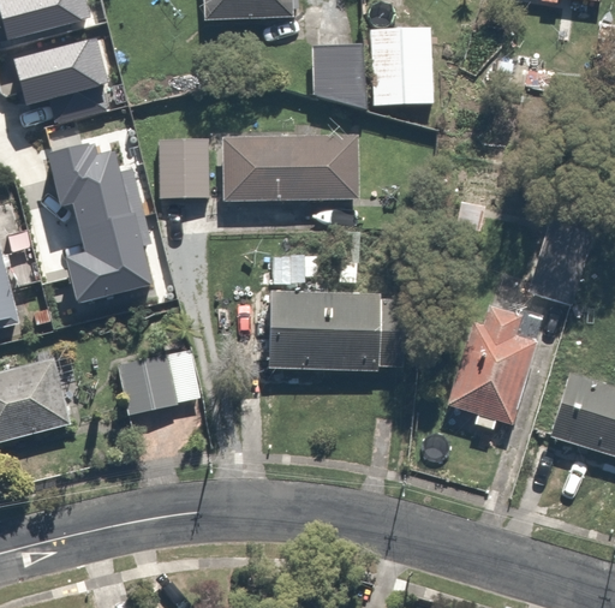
[(0,0),(9,33),(93,10),(89,0),(0,0)]
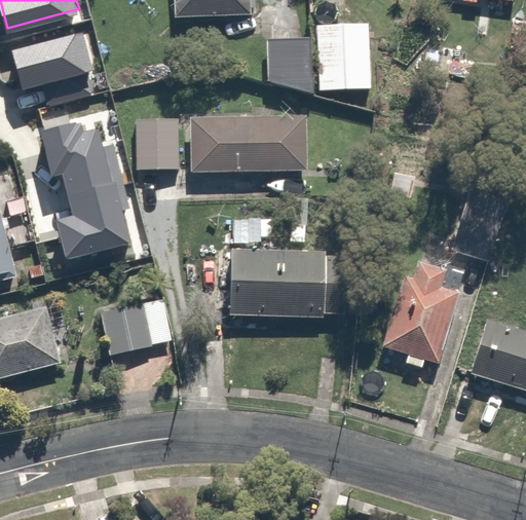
[(173,0),(174,15),(256,14),(255,0),(173,0)]
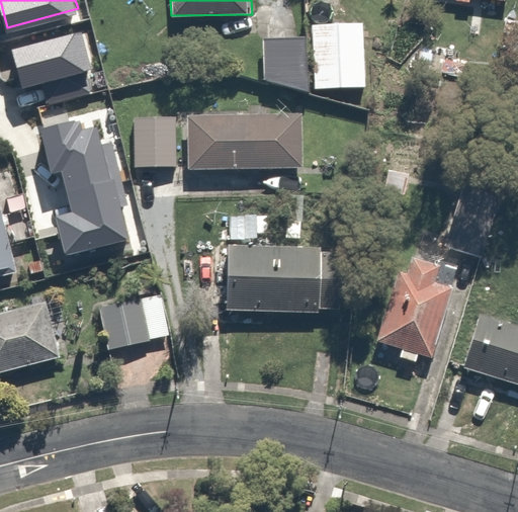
[(362,23),(313,24),(313,39),(314,80),(314,87),(314,88),(363,87),(362,23)]
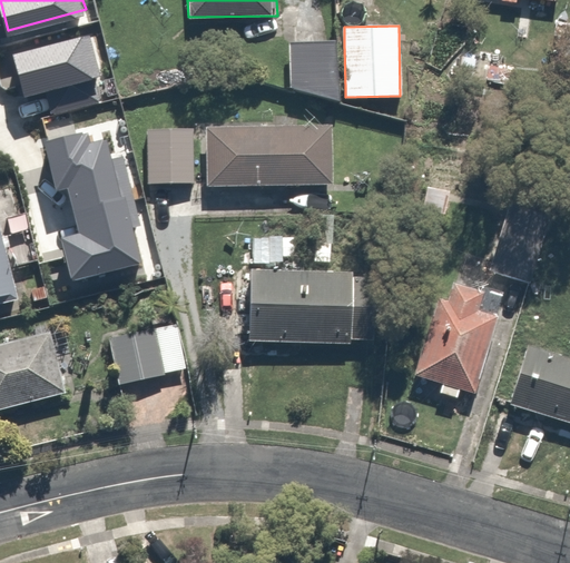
[(90,27),(13,47),(25,90),(101,70),(90,27)]
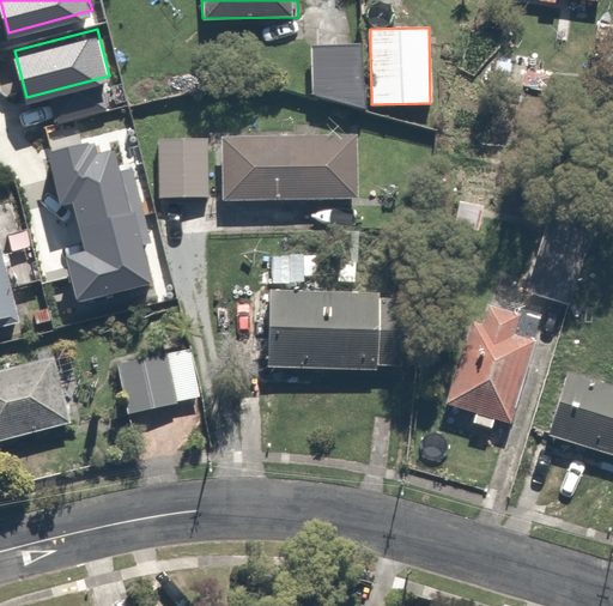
[(313,98),(371,111),(371,104),(371,103),(371,95),(370,47),(311,48),(313,98)]
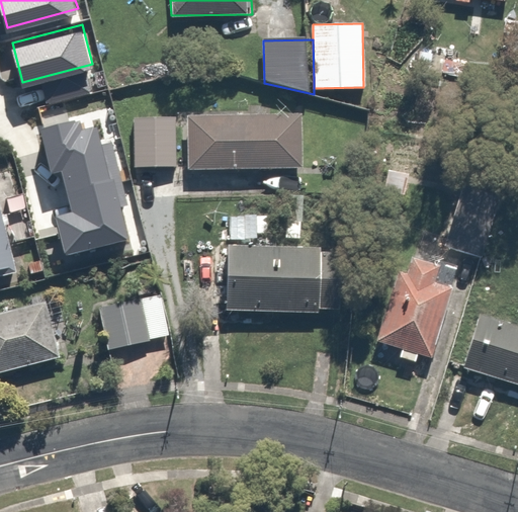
[(80,112),(39,123),(52,168),(62,165),(67,184),(112,172),(98,119),(83,123),(80,112)]
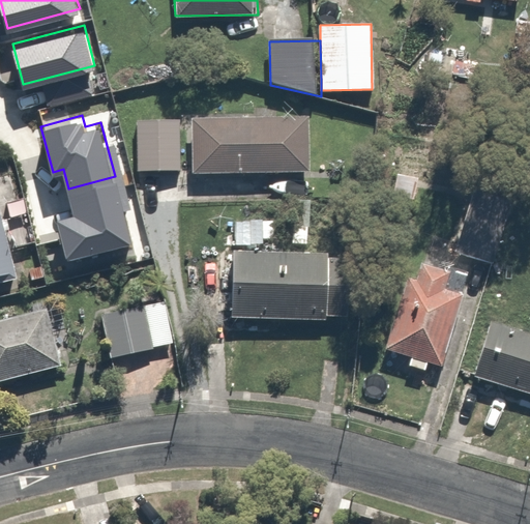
[(180,117),(135,116),(134,169),(179,169),(180,117)]
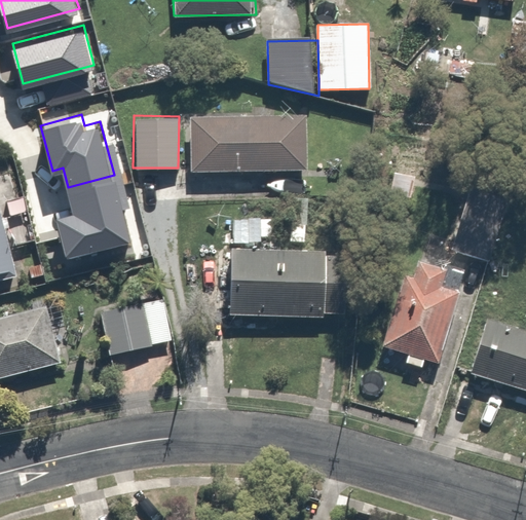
[(298,115),(193,115),(193,174),(298,175),(298,115)]
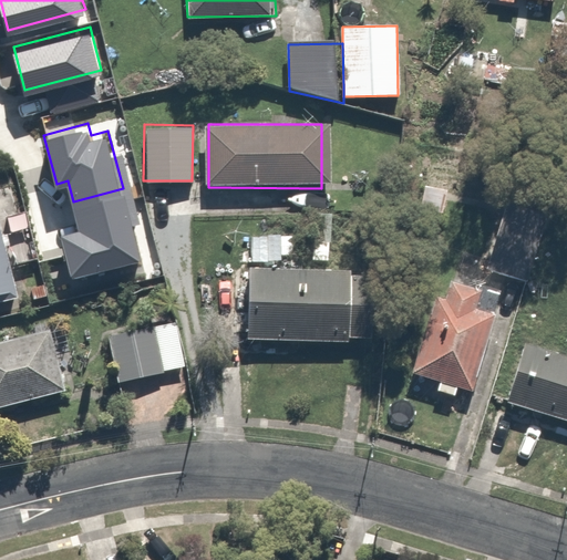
[(123,188),(73,201),(80,226),(61,231),(72,272),(142,253),(123,188)]
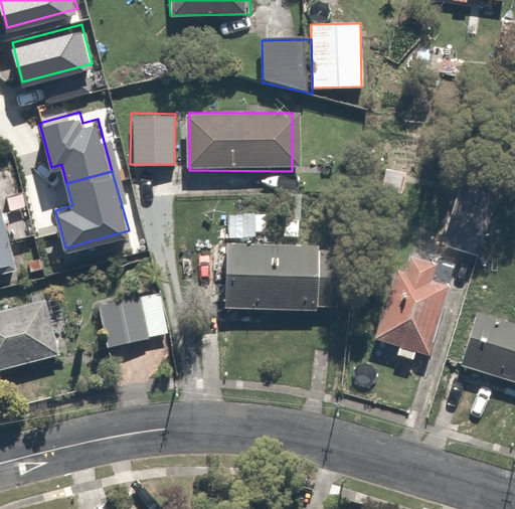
[(493,207),(452,194),(436,246),(477,259),(493,207)]
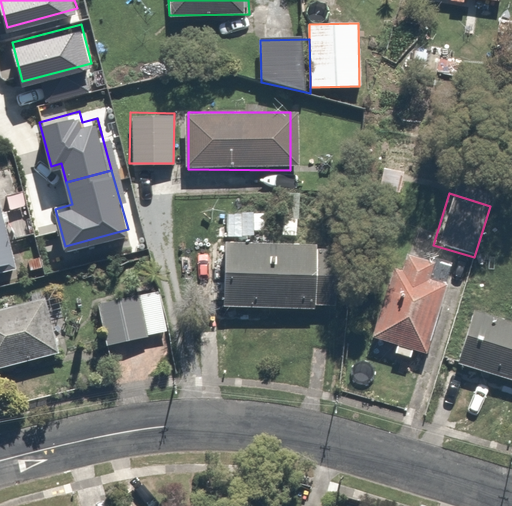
[(0,272),(20,266),(0,201),(0,272)]
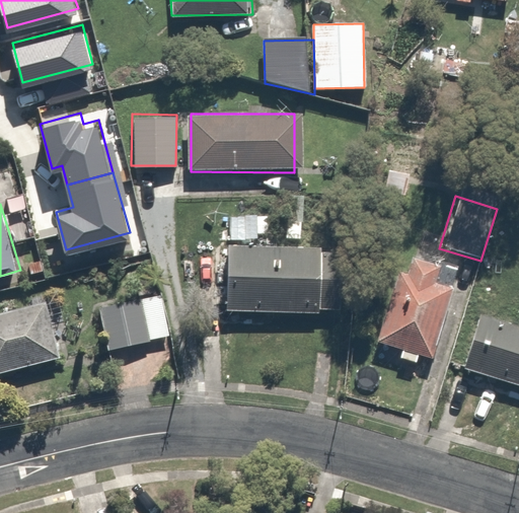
[(341,251),(225,246),(222,310),(338,315),(341,251)]
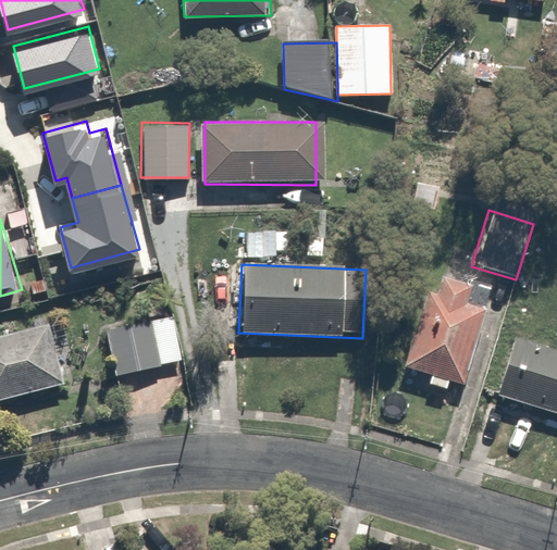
[(436,292),(425,289),(404,365),(429,372),(426,380),(452,387),(455,378),(467,383),(486,312),(468,307),(473,285),(441,276),(436,292)]
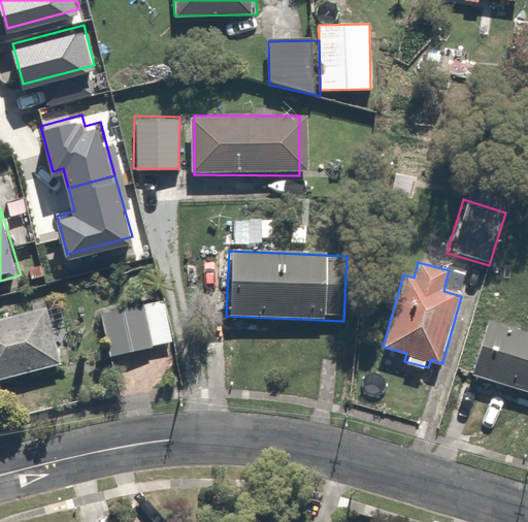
[(164,294),(95,307),(104,357),(173,344),(164,294)]
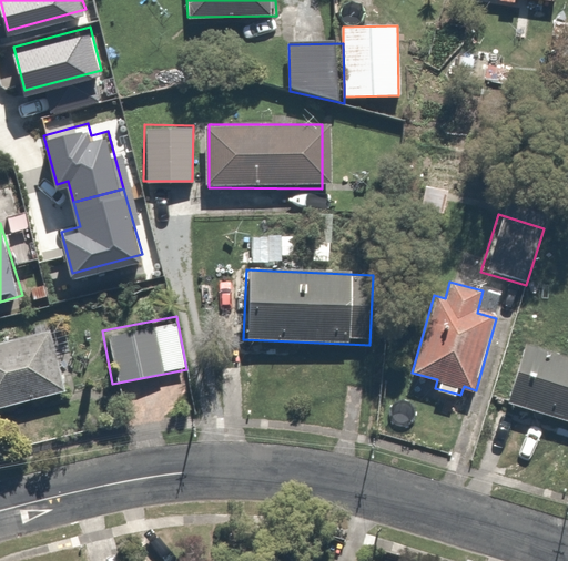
[(0,405),(66,390),(52,332),(0,343),(0,405)]
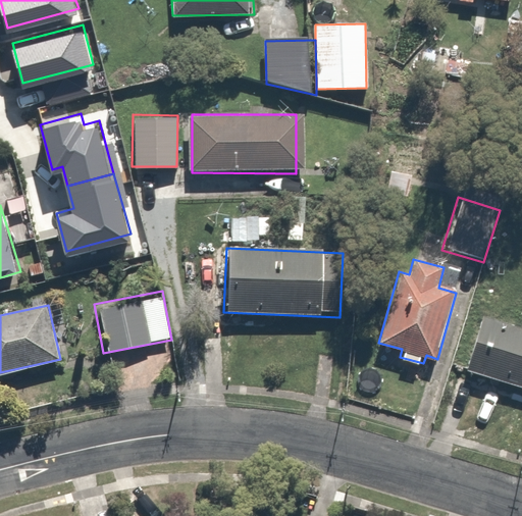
[(521,325),(477,314),(462,373),(521,389),(521,325)]
